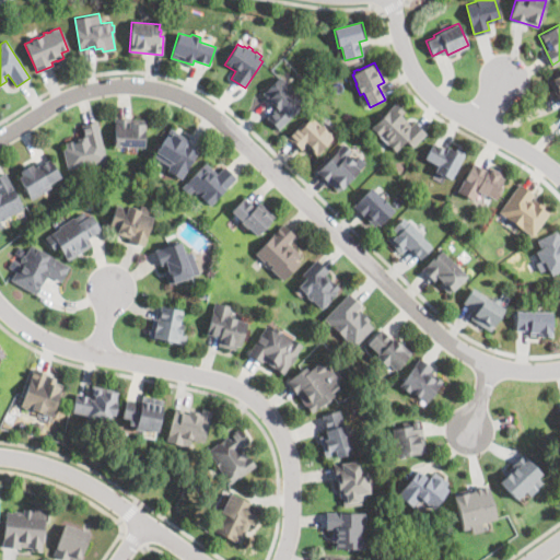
[(559,71),(547,80),(559,103),(559,71)]
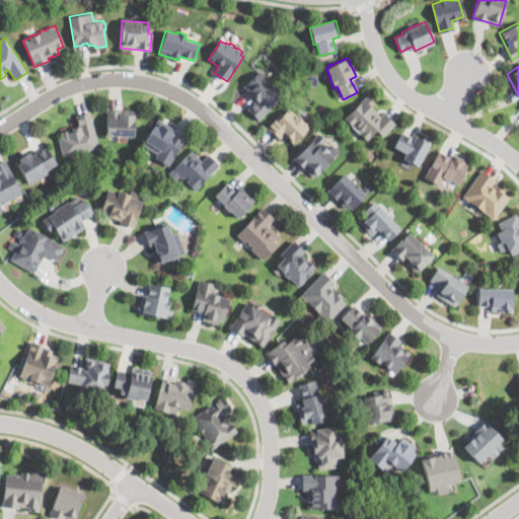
[(260,72),(265,77),(266,76),(284,96),(257,121),(247,109),(256,100),(249,93),(247,94),(241,88),(260,72)]
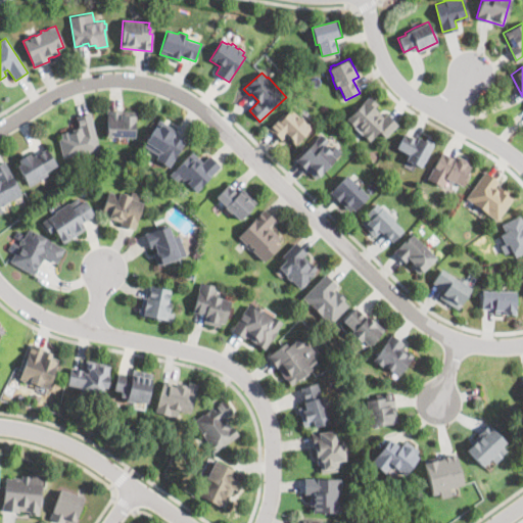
[(375,106),(384,115),(387,112),(398,124),(386,137),(379,130),(369,141),(346,117),(370,94),(378,103),(375,106)]
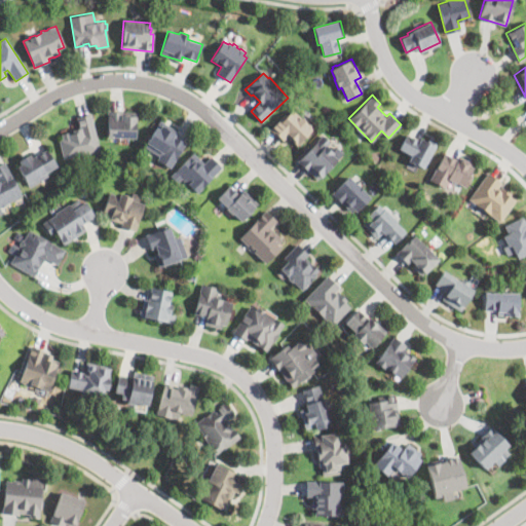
[(299,116),(307,123),(307,124),(308,123),(312,126),(311,127),(312,129),(296,146),(287,137),(282,142),(269,130),(268,129),(284,114),(286,116),(293,109),(299,116)]
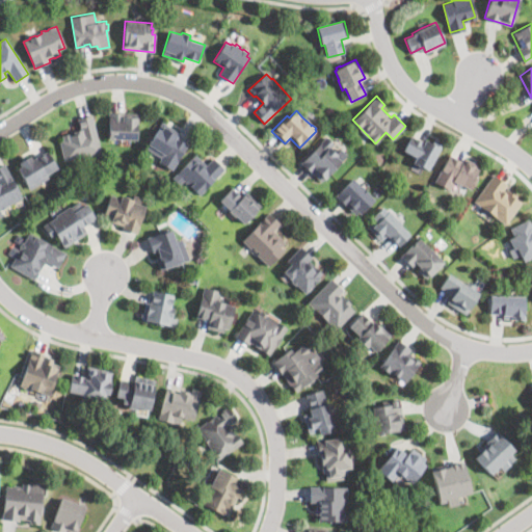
[(137,113),(136,140),(108,139),(109,113),(137,113)]
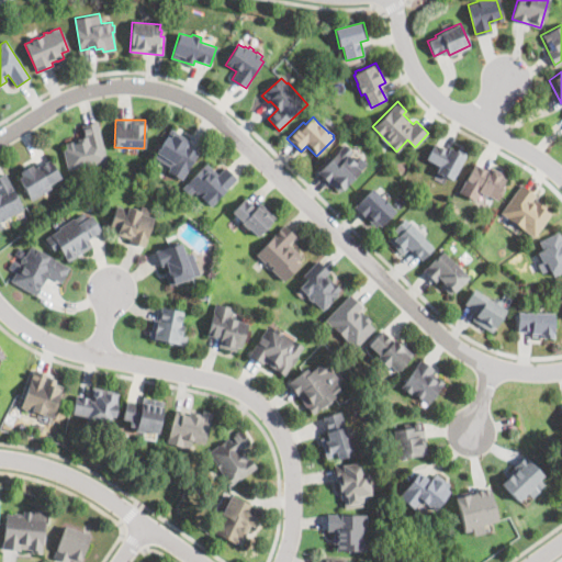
[(98,122),(108,166),(100,168),(99,163),(67,170),(63,148),(66,147),(65,143),(75,141),(75,144),(78,143),(77,141),(86,138),(82,125),(98,122)]
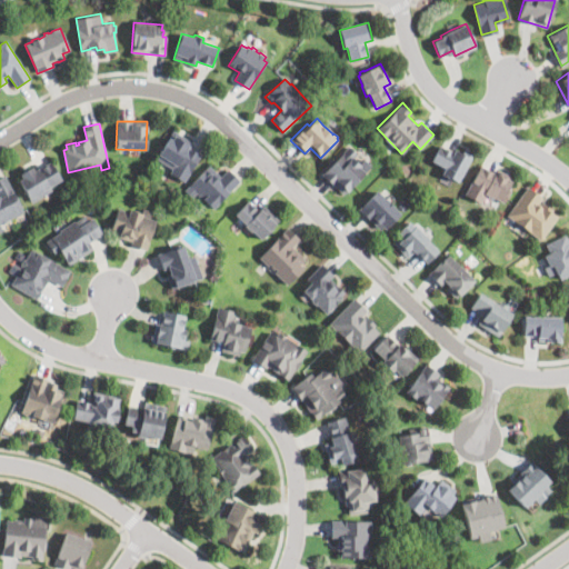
[(188,147),(201,155),(185,182),(169,173),(171,169),(156,159),(160,150),(159,149),(161,146),(163,147),(172,131),(190,142),(188,147)]
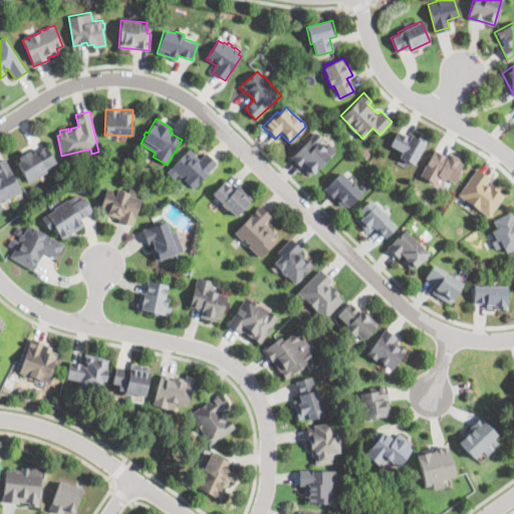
[(331,155),(310,175),(291,155),(316,131),(323,139),(320,142),(331,155)]
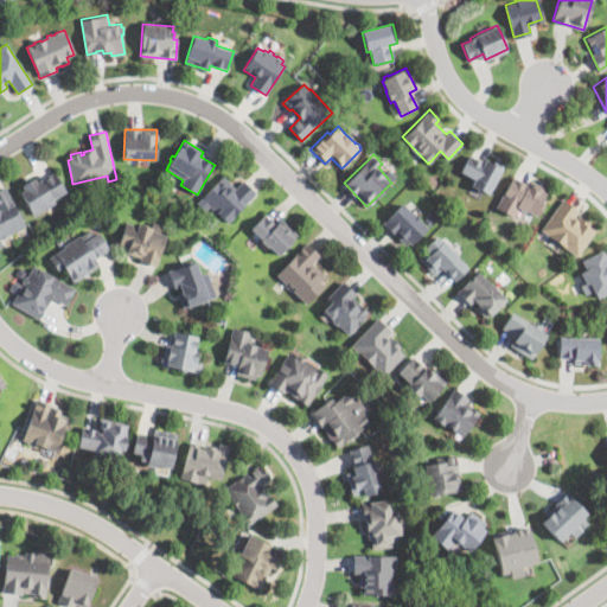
[(472,157),(483,163),(485,159),(492,164),(494,160),(503,165),(503,168),(489,196),(477,189),(475,191),(471,189),(470,187),(473,180),(460,172),(468,155),(472,157)]
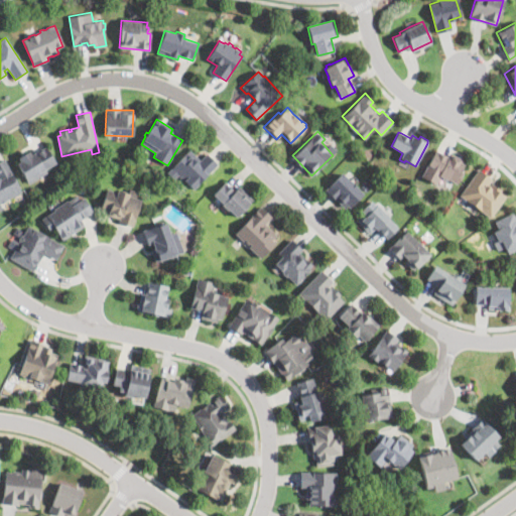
[(44,145),(55,162),(44,170),(46,172),(29,183),(16,164),(19,162),(17,158),(28,151),(31,154),(44,145)]
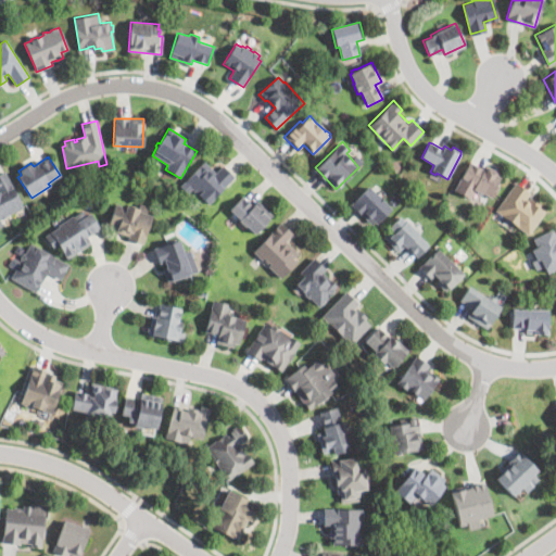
[(491,198),(502,174),(469,159),(454,190),(469,197),(474,189),(491,198)]
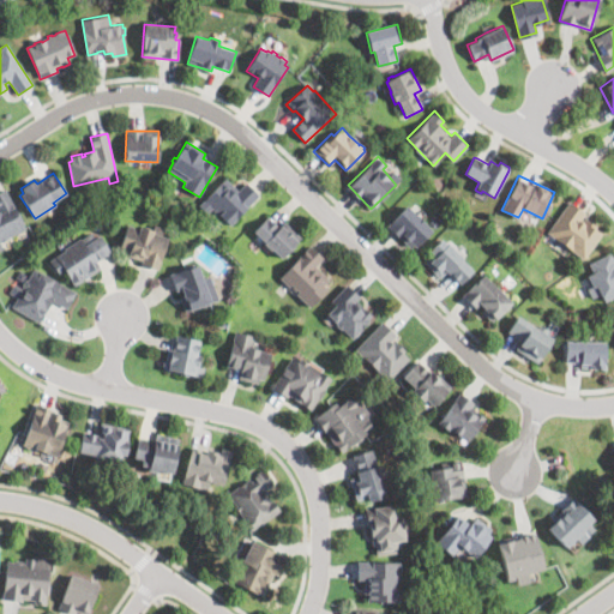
[(235,188),(238,191),(245,182),(259,197),(229,227),(212,210),(212,209),(206,215),(198,206),(226,179),(235,188)]
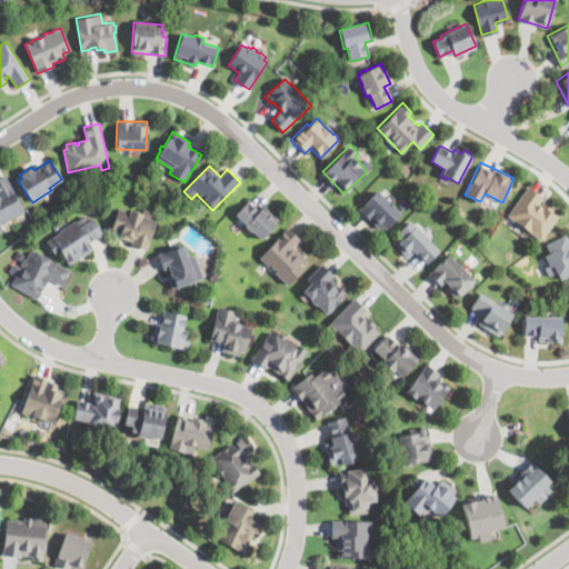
[(0,176),(3,175),(16,197),(17,196),(19,201),(18,202),(23,211),(6,221),(6,222),(1,225),(1,223),(0,223),(0,227),(2,231),(0,232),(0,176)]
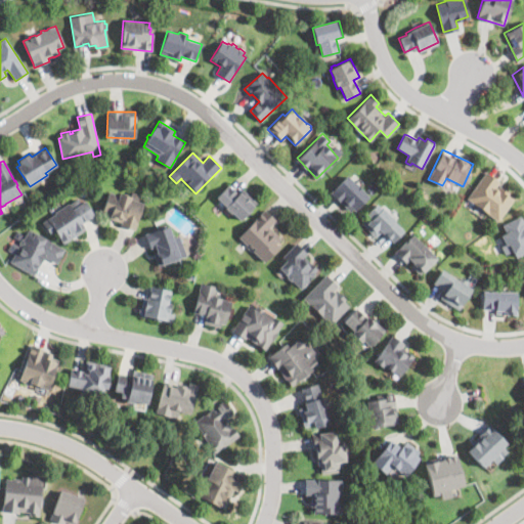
[(497,220),(517,193),(485,171),(467,198),(497,220)]
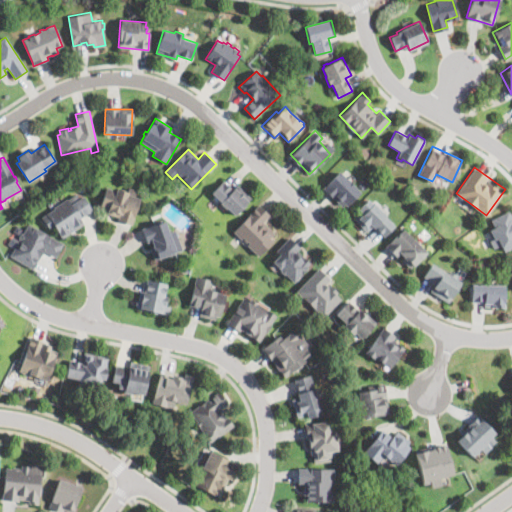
[(360,192),(346,207),(345,205),(342,208),(322,188),(338,171),(360,192)]
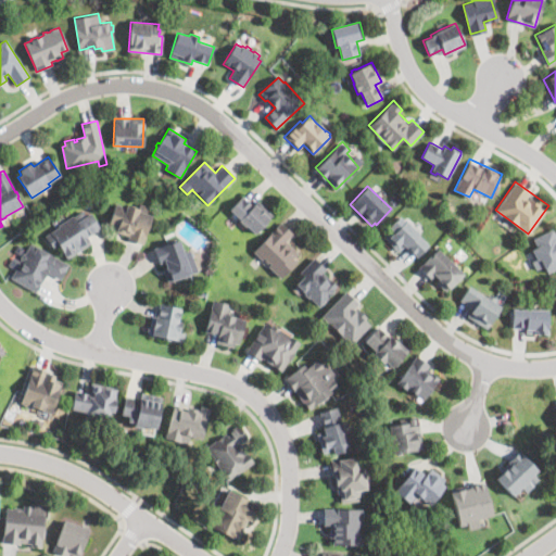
[(252,205),(257,201),(273,216),(254,235),(247,226),(244,228),(244,227),(238,222),(239,220),(228,210),(243,196),(252,205)]
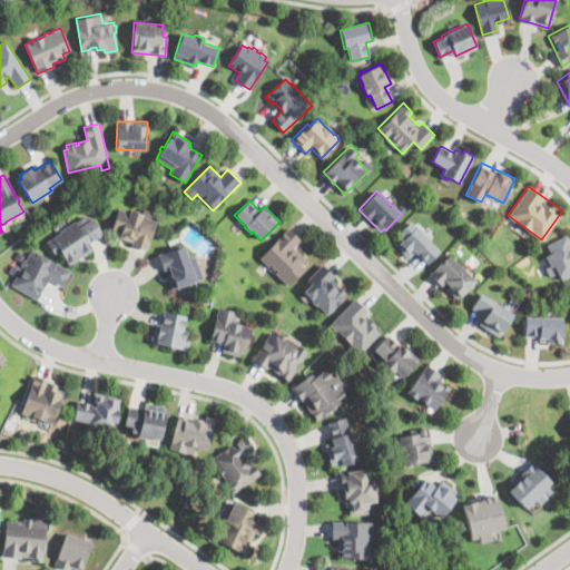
[(140,208),(139,212),(143,212),(144,207),(154,210),(150,217),(157,219),(148,248),(130,243),(131,241),(118,237),(119,233),(111,231),(119,207),(130,210),(130,208),(134,209),(135,207),(140,208)]
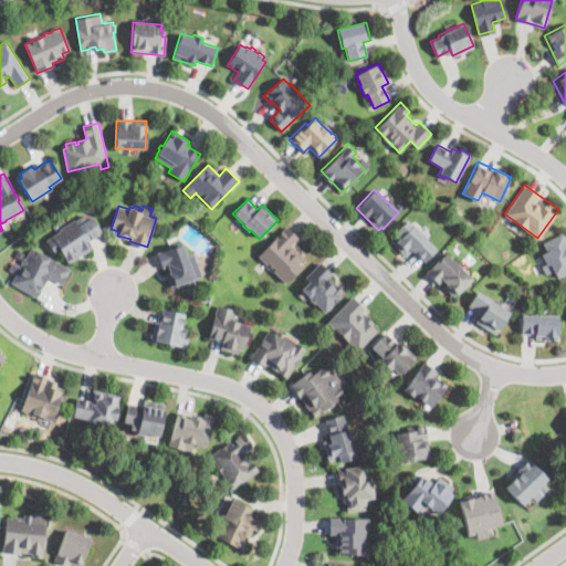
[(84,213),(88,219),(93,216),(102,230),(92,239),(91,238),(88,240),(93,247),(69,262),(61,250),(55,253),(52,249),(51,249),(46,244),(49,243),(46,239),(60,230),(59,229),(74,219),(75,220),(84,213)]
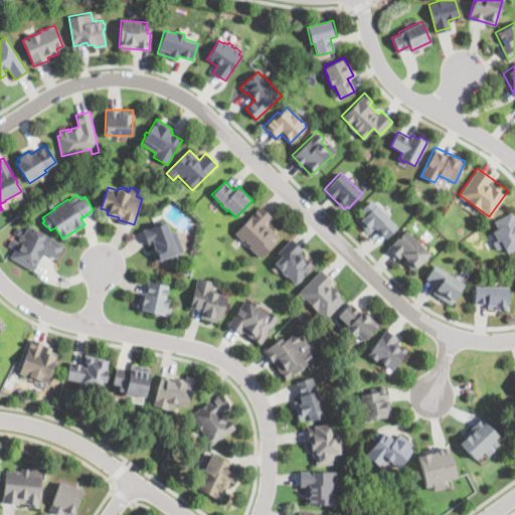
[(369,201),(373,205),(375,203),(388,216),(387,217),(397,227),(386,239),(374,227),(368,233),(364,229),(355,220),(361,213),(359,211),(369,201)]
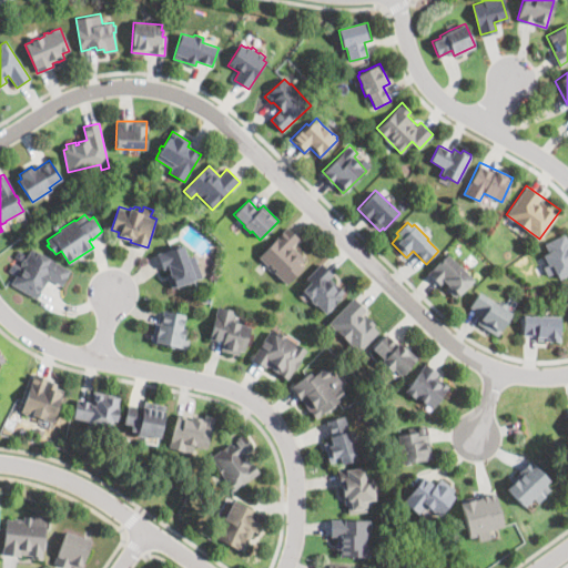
[(303,257),(298,263),(303,266),(287,283),(275,271),(276,269),(274,267),(274,269),(271,265),(272,264),(270,262),(267,264),(260,256),(286,227),(297,237),(290,245),(303,257)]
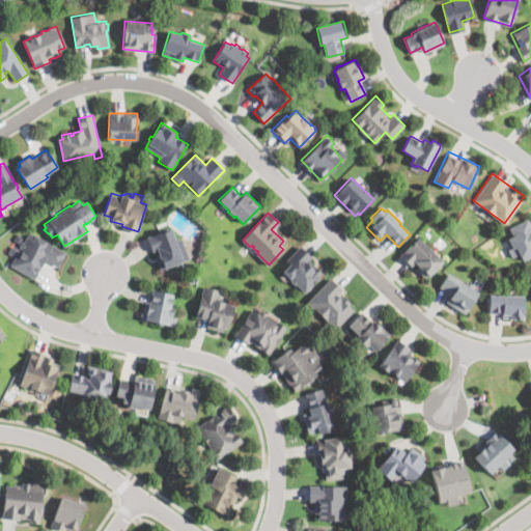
[(530,217),(506,229),(521,262),(530,257),(530,217)]
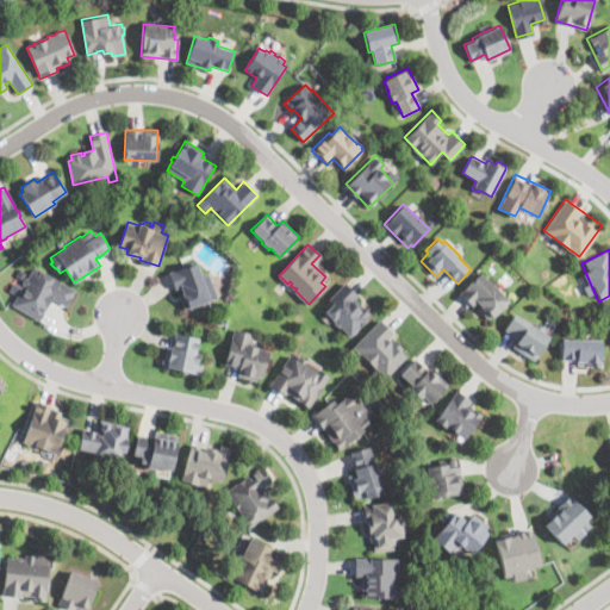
[(195,262),(201,278),(209,274),(217,298),(206,303),(203,304),(201,303),(184,310),(179,296),(182,293),(180,288),(175,291),(168,272),(195,262)]
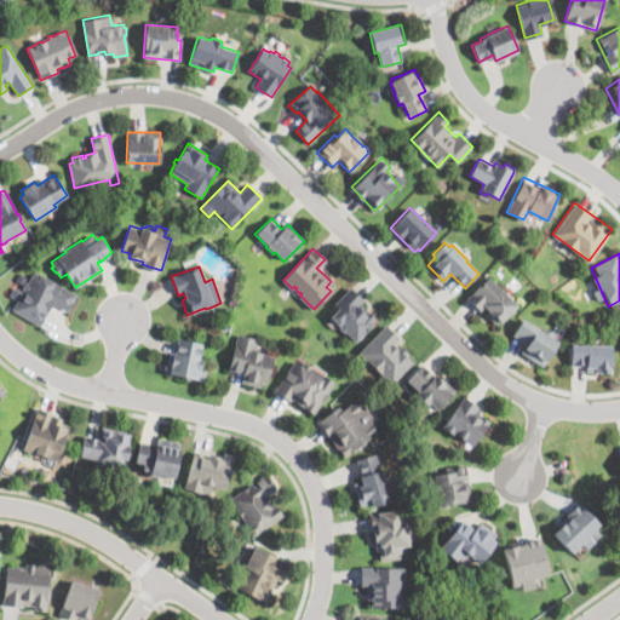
[(41,276),(53,282),(55,280),(76,293),(73,300),(74,302),(68,311),(53,303),(40,326),(11,309),(18,298),(10,293),(16,285),(22,288),(27,281),(28,282),(35,270),(42,274),(41,276)]
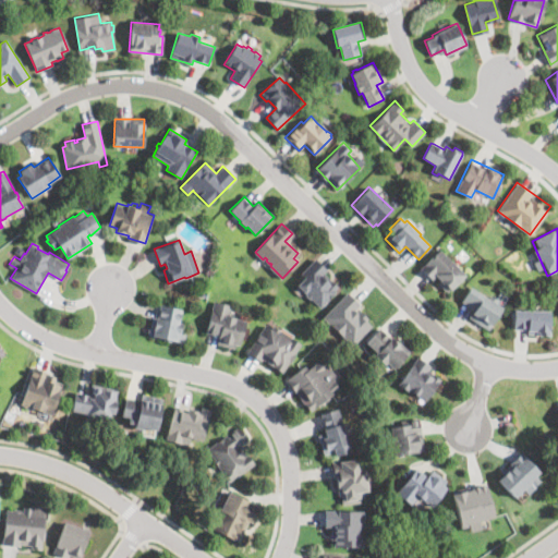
[(463,274),(447,290),(437,280),(439,279),(435,275),(432,278),(422,267),(439,250),(463,274)]
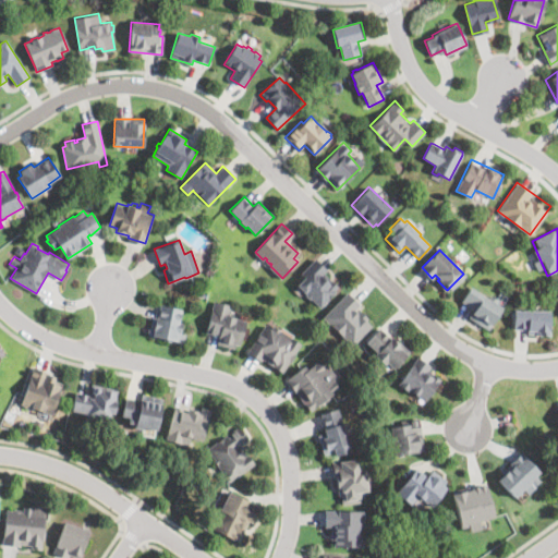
[(336,291),(319,307),(310,298),(310,299),(304,294),(305,293),(296,284),(304,278),(299,273),(315,257),(327,269),(324,273),(337,286),(334,289),(336,291)]
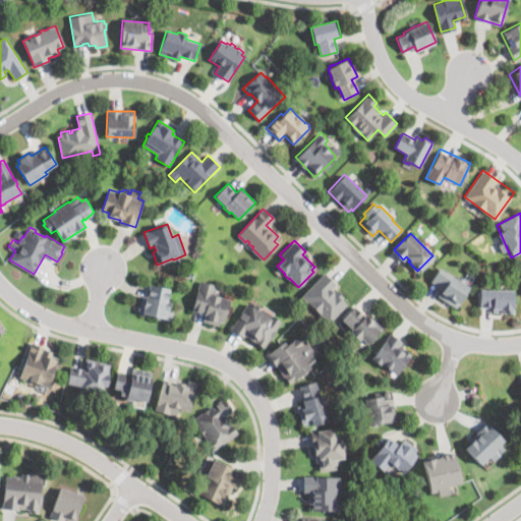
[(439,268),(430,281),(443,288),(439,295),(456,305),(470,281),(461,276),(459,280),(439,268)]
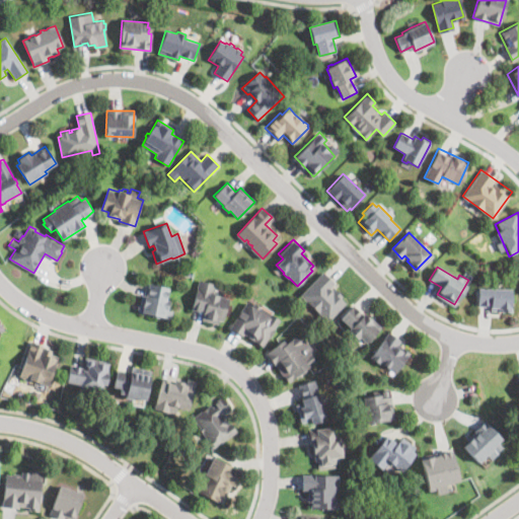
[(329,287),(331,289),(335,287),(343,295),(341,297),(346,302),(327,321),(300,295),(323,271),(335,282),(329,287)]
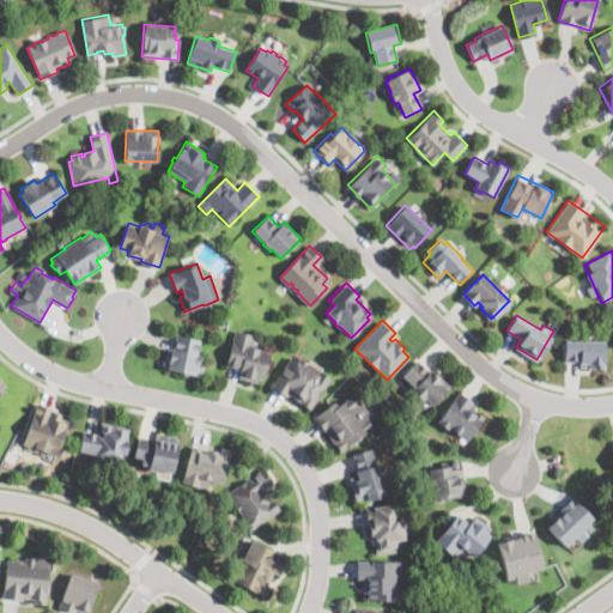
[(271,353),(263,378),(259,377),(258,384),(254,383),(253,386),(249,384),(250,382),(237,378),(240,369),(226,365),(235,331),(254,337),(252,346),(256,347),(256,350),(271,353)]
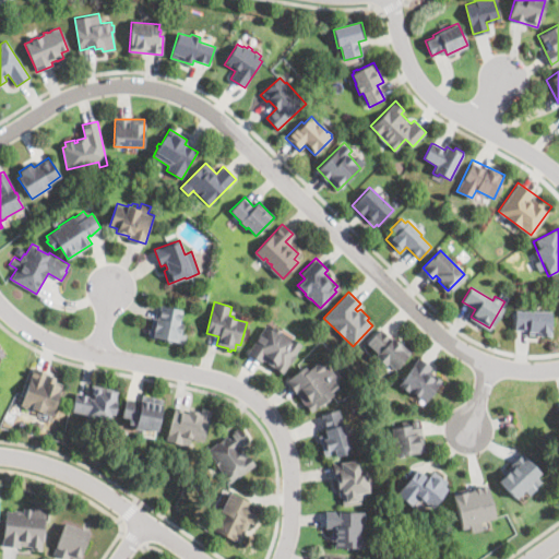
[(185,309),(181,322),(186,323),(183,331),(187,332),(185,342),(178,341),(177,342),(149,335),(150,332),(149,332),(150,326),(151,326),(153,316),(159,317),(162,304),(185,309)]
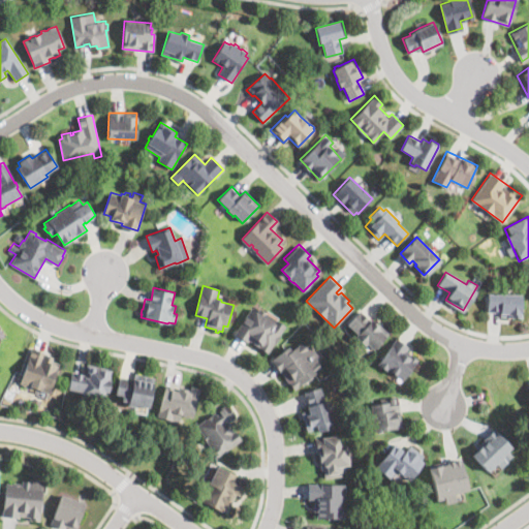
[(522,293),(487,293),(487,315),(522,315),(522,293)]
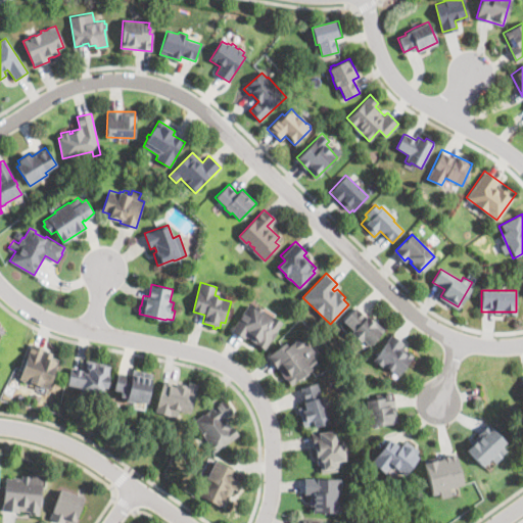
[(256,303),(283,321),(277,331),(278,331),(273,339),(271,338),(266,347),(247,335),(245,337),(232,329),(248,303),(253,306),(256,303)]
